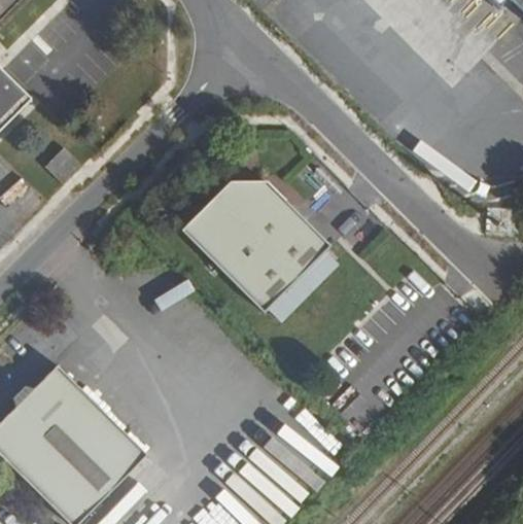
[(0,18),(18,0),(0,0),(0,128),(31,97),(0,66),(0,18)]
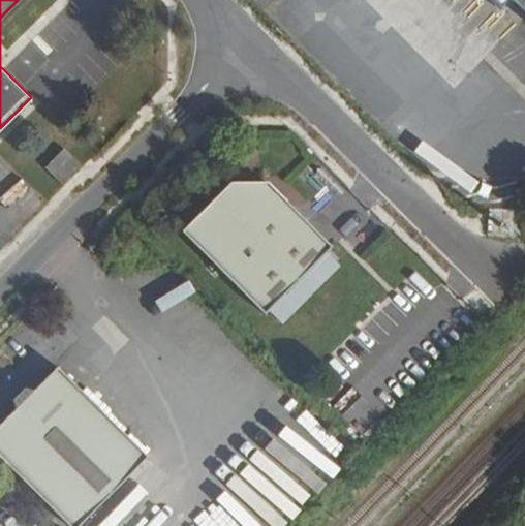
[(524,0),(507,0),(524,17),(524,0)]
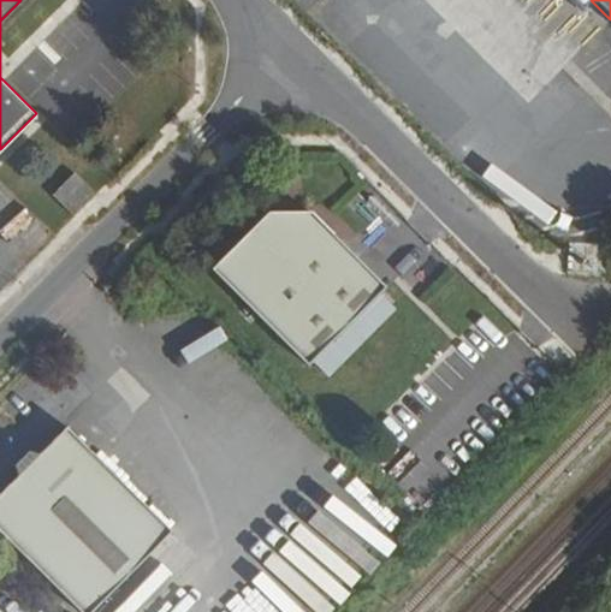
[(75,214),(98,191),(76,171),(54,192),(75,214)]
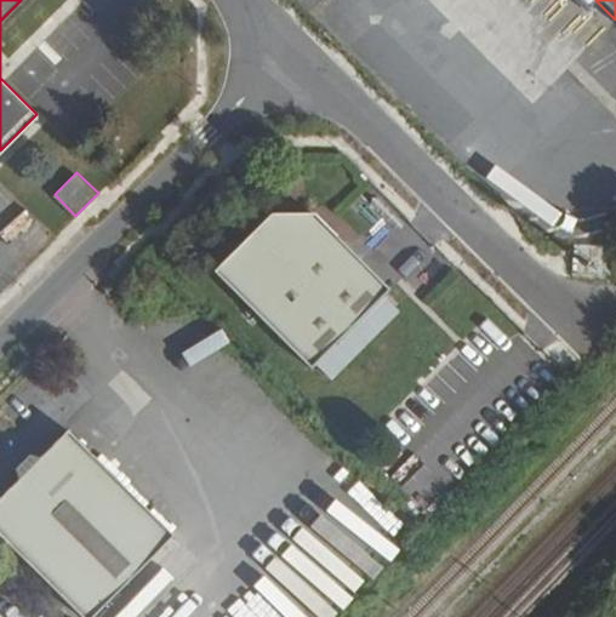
[(313,215),(271,212),(212,272),(309,369),(388,290),(313,215)]
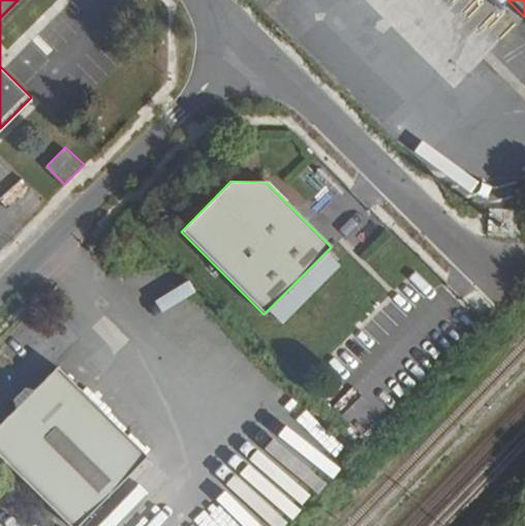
[(78,525),(147,456),(57,366),(34,390),(26,387),(12,400),(16,407),(0,423),(0,456),(69,525),(78,525)]
